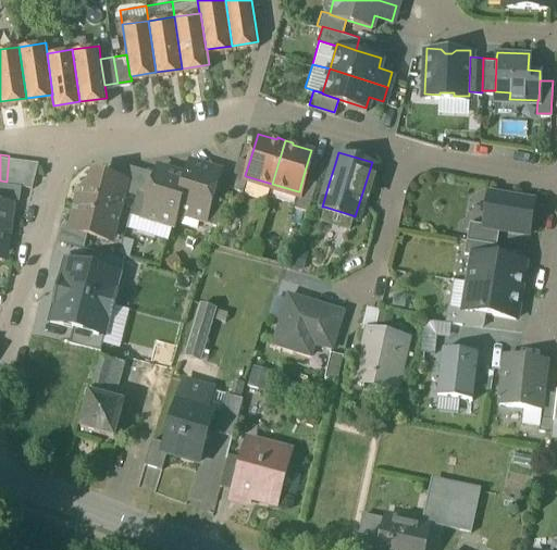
[(229,184),(243,188),(246,176),(245,175),(250,159),(237,154),(229,184)]
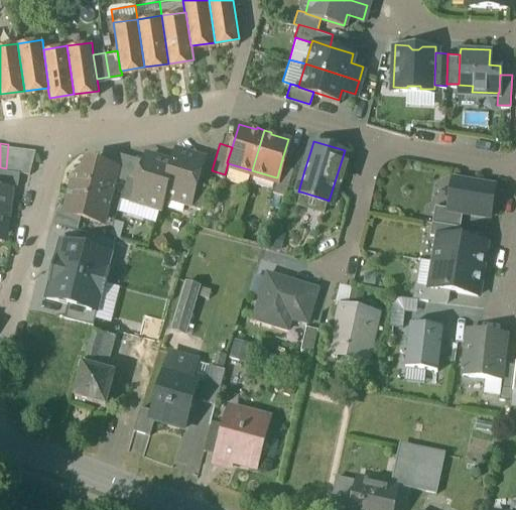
[(20,145),(8,144),(6,168),(17,169),(20,145)]
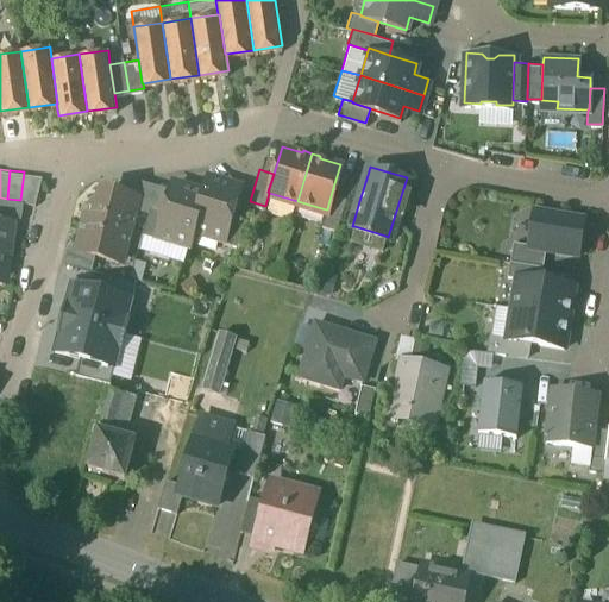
[(42,174),(24,171),(20,200),(23,200),(35,201),(42,174)]
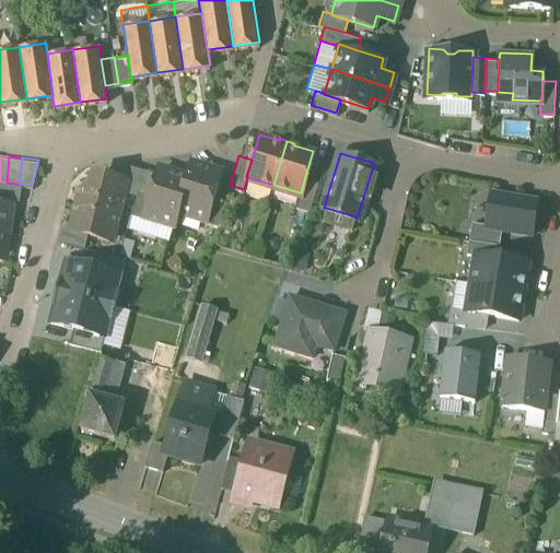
[(318,180),(330,185),(338,161),(325,157),(318,180)]
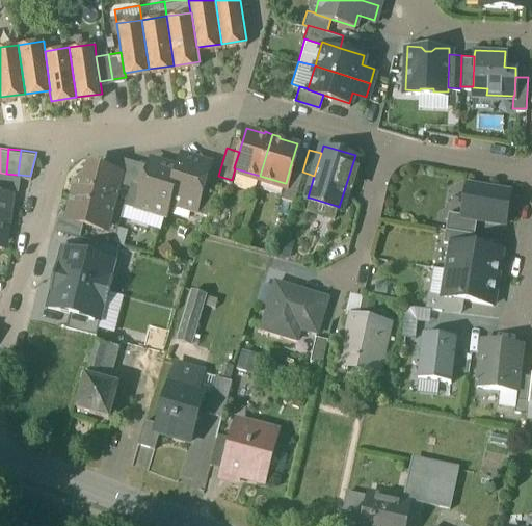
[(181,153),(177,165),(178,165),(168,196),(169,196),(195,205),(196,205),(203,185),(210,161),(181,153)]
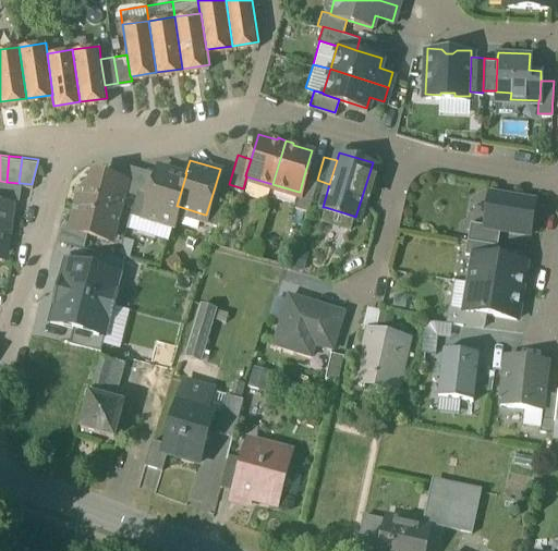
[(124,161),(120,176),(125,179),(122,188),(135,193),(137,186),(143,167),(124,161)]
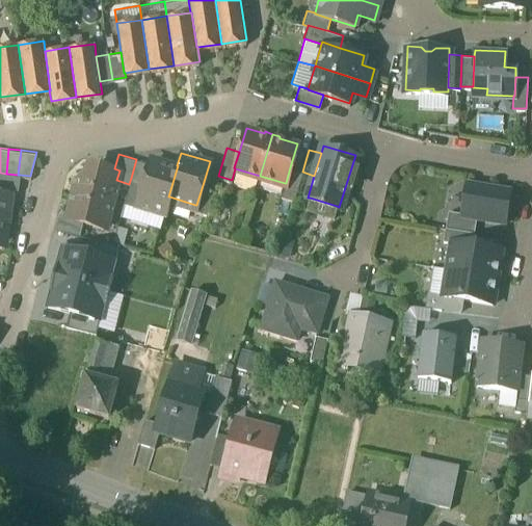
[(165,210),(169,196),(168,196),(178,165),(177,165),(150,157),(142,181),(137,202),(138,202),(165,210)]
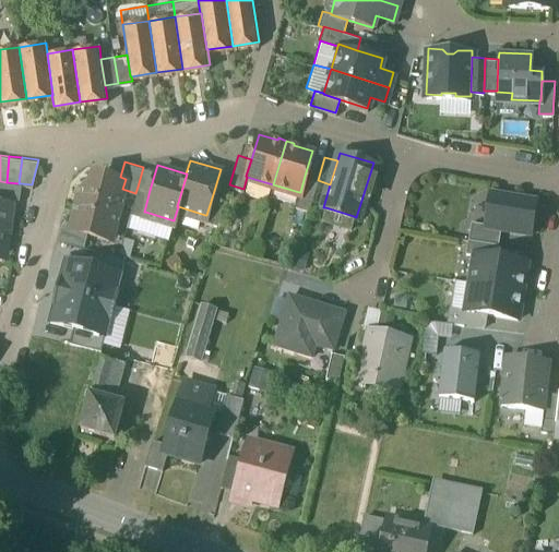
[(82,184),(78,199),(116,208),(118,208),(122,189),(126,179),(120,177),(104,174),(103,178),(92,175),(82,184)]
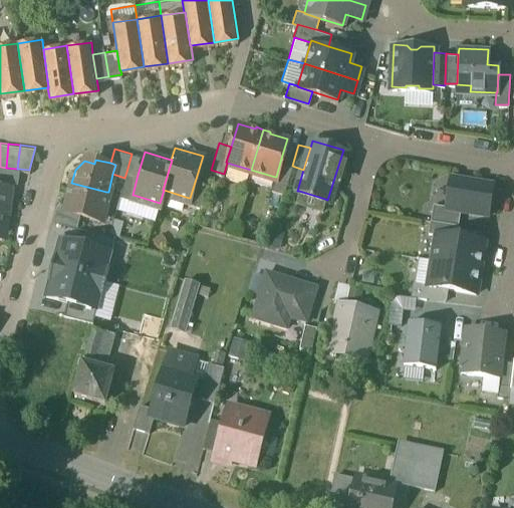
[(271,188),(284,192),(292,166),(280,162),(276,177),(275,177),(271,188)]
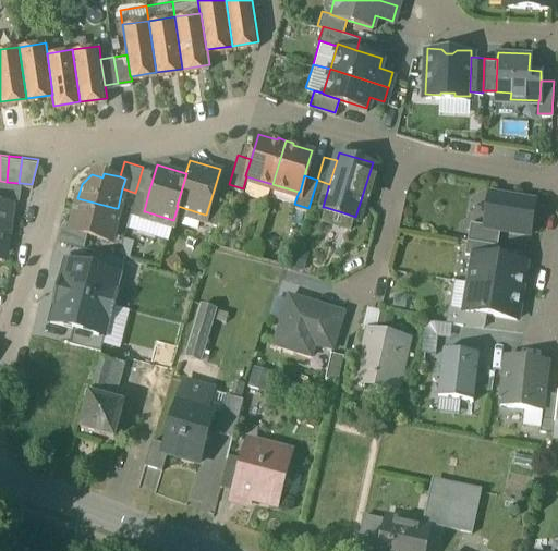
[(0,195),(19,198),(21,183),(19,183),(7,182),(0,181),(0,195)]
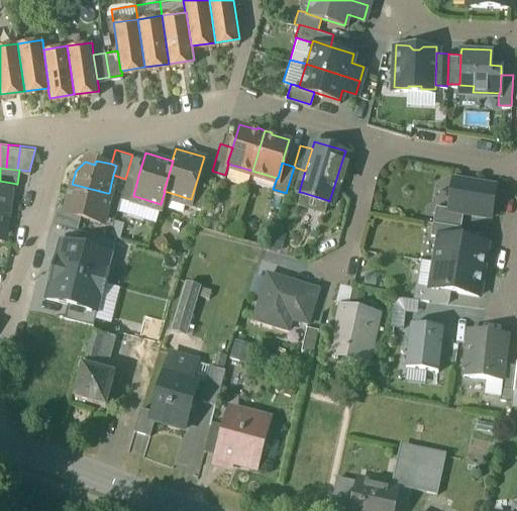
[(120,196),(133,200),(134,196),(133,196),(138,176),(127,173),(125,179),(120,196)]
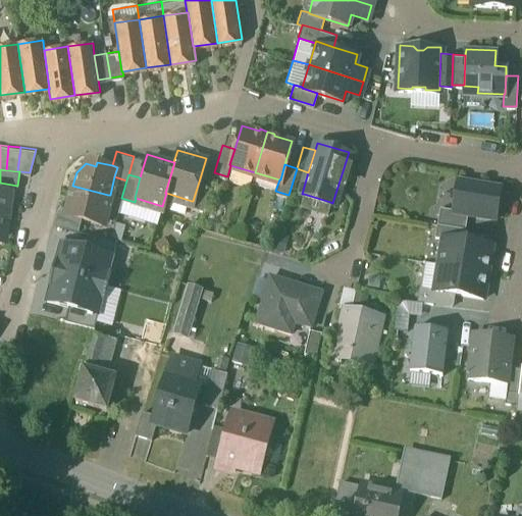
[(468,212),(496,216),(501,186),(457,178),(453,208),(452,209),(468,212)]
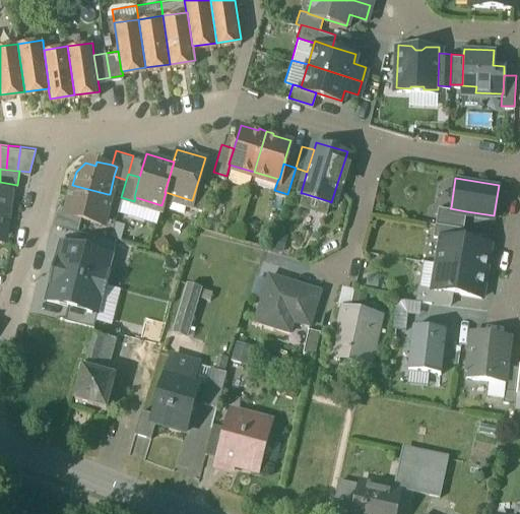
[(190,204),(202,207),(209,185),(198,181),(192,200),(191,200),(190,204)]
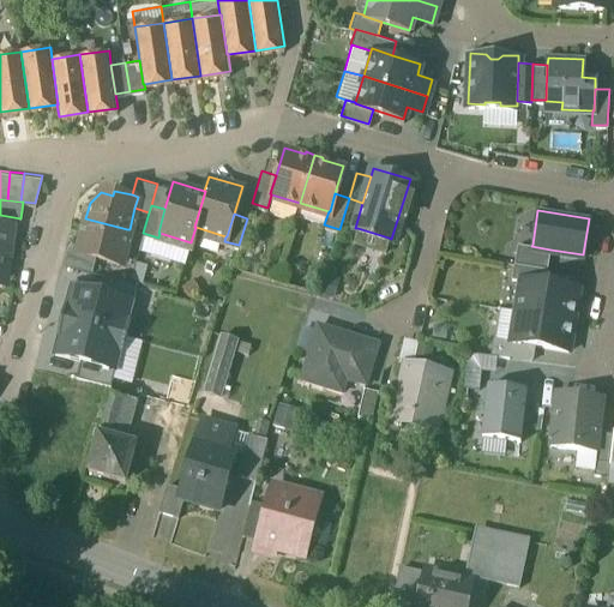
[(119,260),(127,229),(85,218),(78,247),(78,250),(96,254),(119,260)]
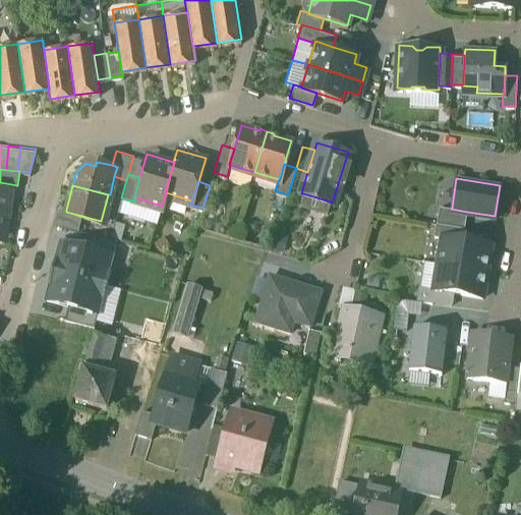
[(0,212),(4,213),(6,214),(9,193),(4,187),(0,186),(0,212)]
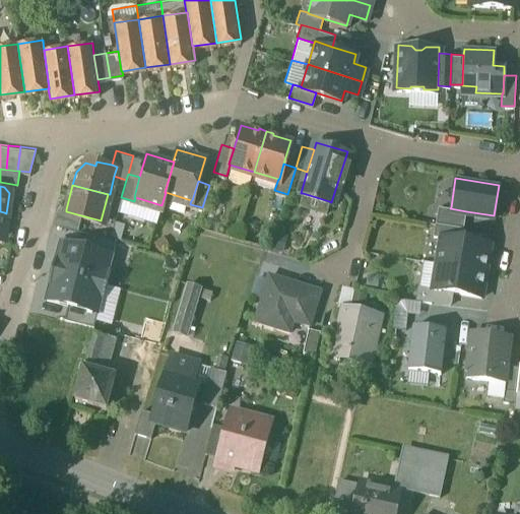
[(326,211),(329,201),(303,193),(300,203),(326,211)]
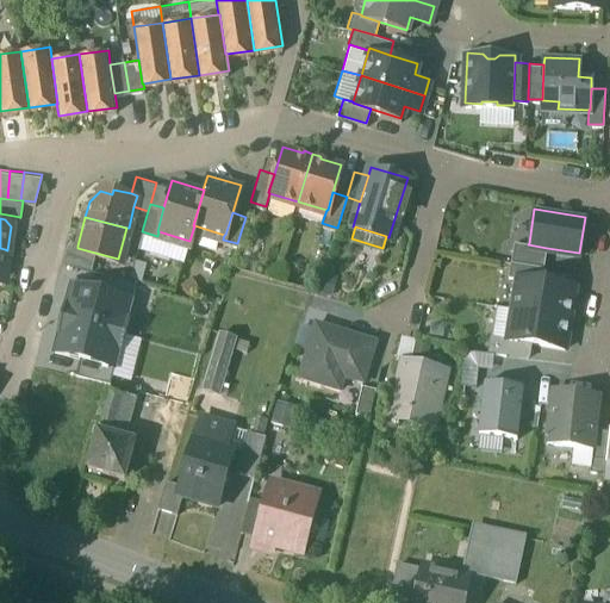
[(184,259),(190,241),(159,231),(157,236),(142,231),(137,244),(184,259)]
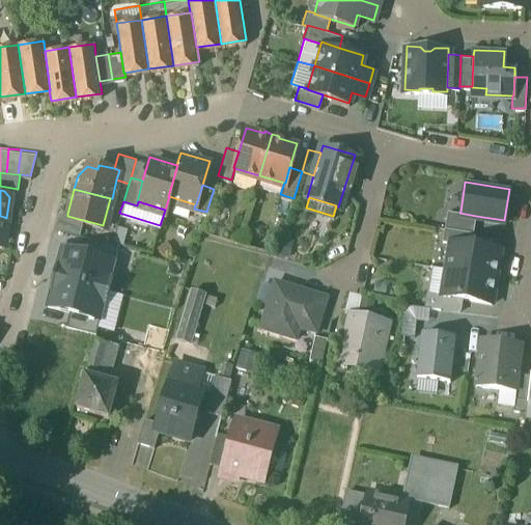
[(447,210),(445,226),(473,231),(476,216),(459,213),(460,212),(447,210)]
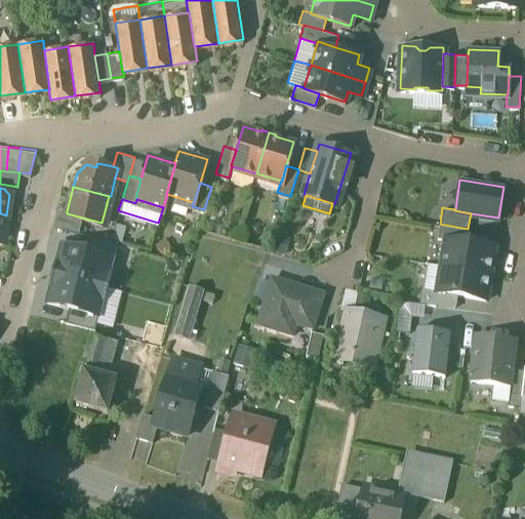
[(67,213),(67,211),(58,208),(55,225),(79,231),(82,217),(67,213)]
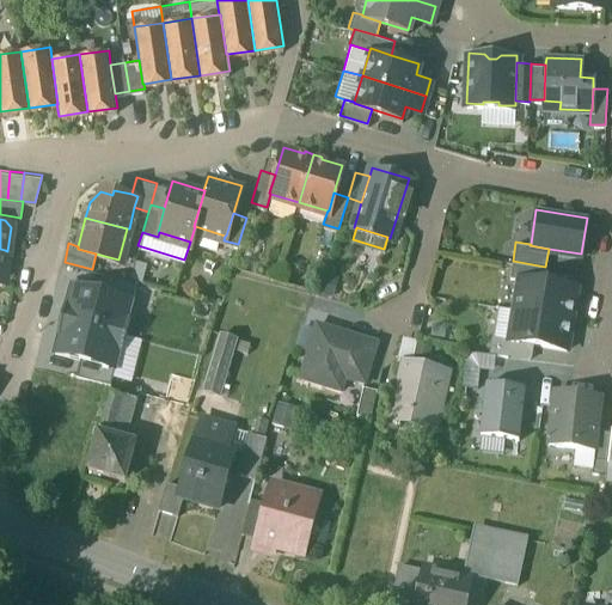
[(134,256),(128,277),(136,280),(141,281),(147,260),(134,256)]
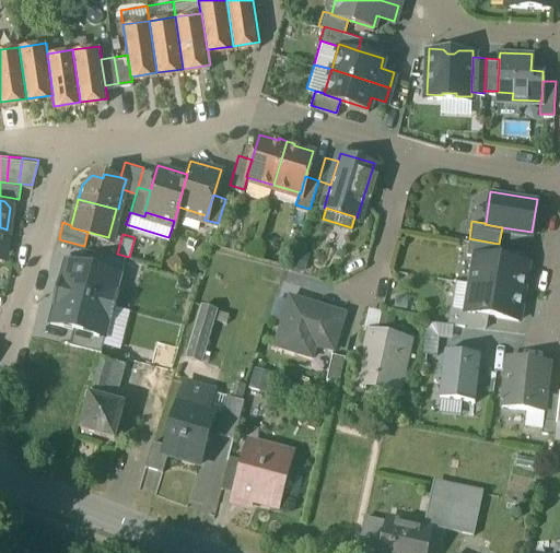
[(497,256),(499,244),(469,238),(466,253),(475,254),(475,253),(497,256)]
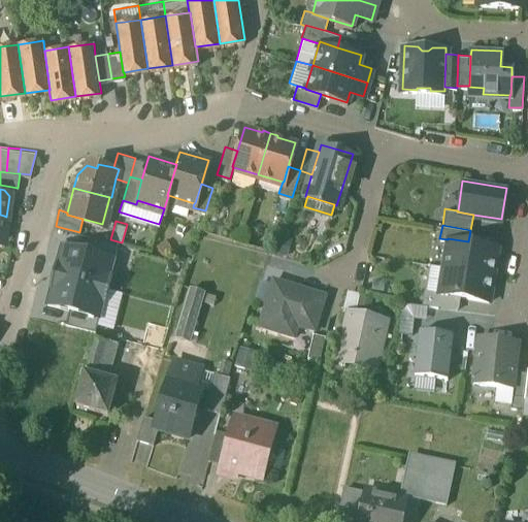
[(88,234),(84,249),(114,257),(118,241),(110,239),(88,234)]
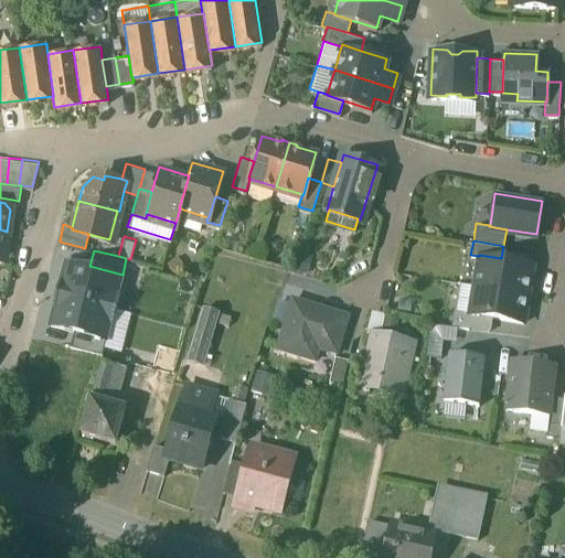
[(299,254),(295,269),(312,275),(318,259),(299,254)]
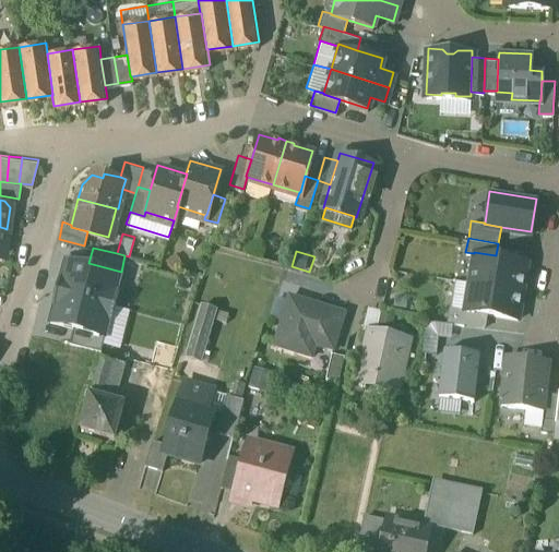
[(474,253),(470,280),(522,289),(526,261),(496,255),(474,252),(474,253)]
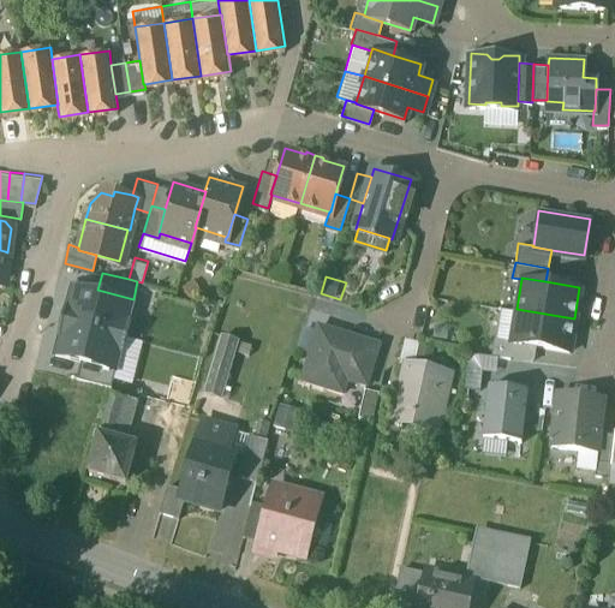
[(72,282),(67,299),(65,299),(61,316),(126,333),(131,316),(129,315),(133,299),(97,290),(72,282)]
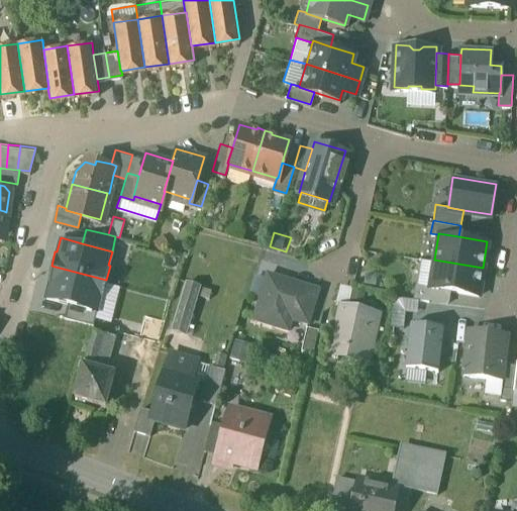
[(420,257),(416,283),(430,286),(434,260),(420,257)]
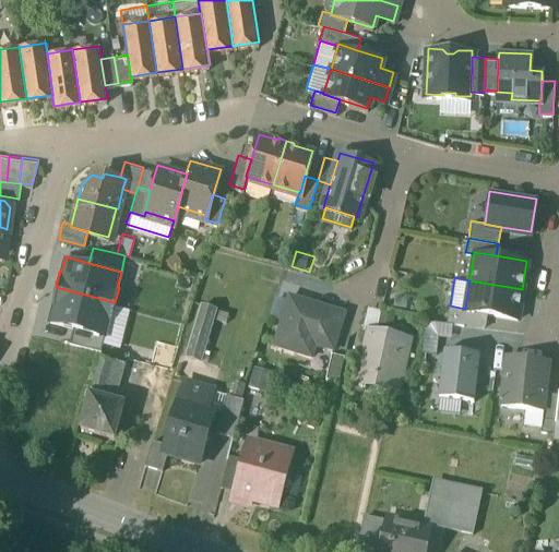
[(518,316),(522,289),(470,280),(465,309),(466,309),(491,312),(518,316)]
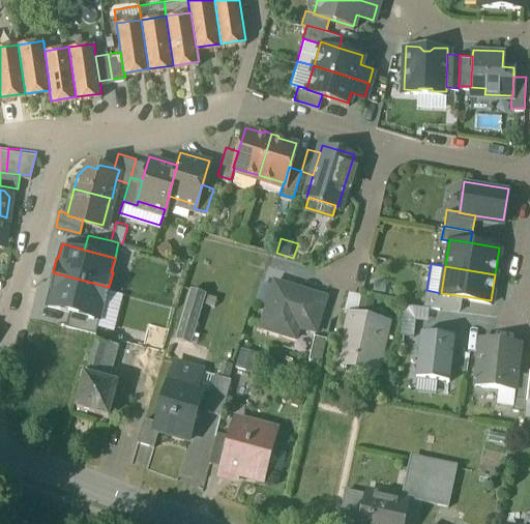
[(53,272),(49,288),(51,288),(47,302),(69,308),(99,316),(102,301),(105,302),(109,287),(53,272)]
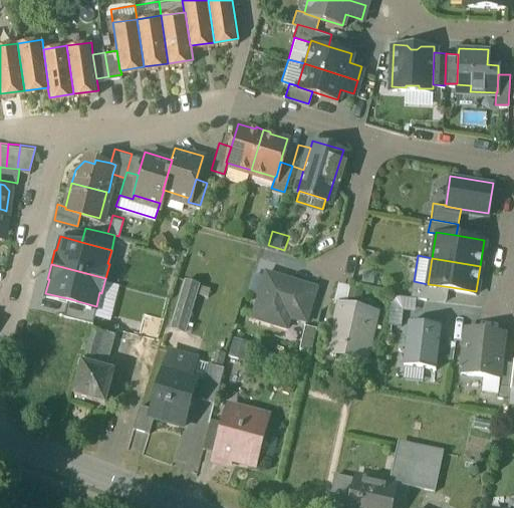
[(247,289),(259,293),(265,273),(253,270),(247,289)]
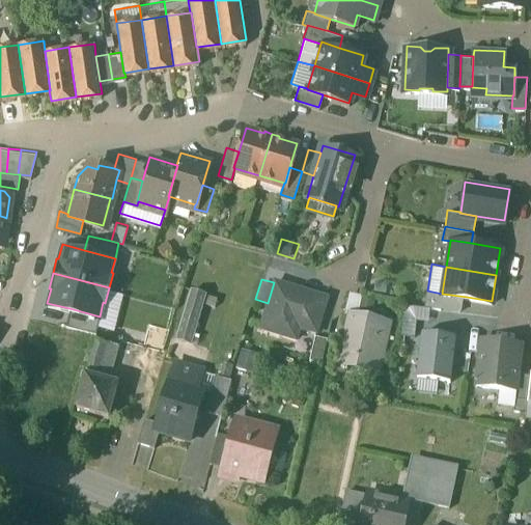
[(260,326),(281,332),(284,321),(315,330),(327,295),(275,279),(274,282),(268,303),(260,326)]
